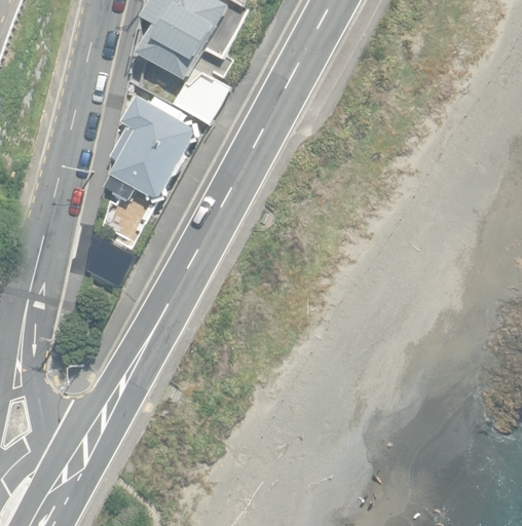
[(139,52),(186,79),(227,5),(218,0),(150,0),(142,16),(154,24),(139,52)]
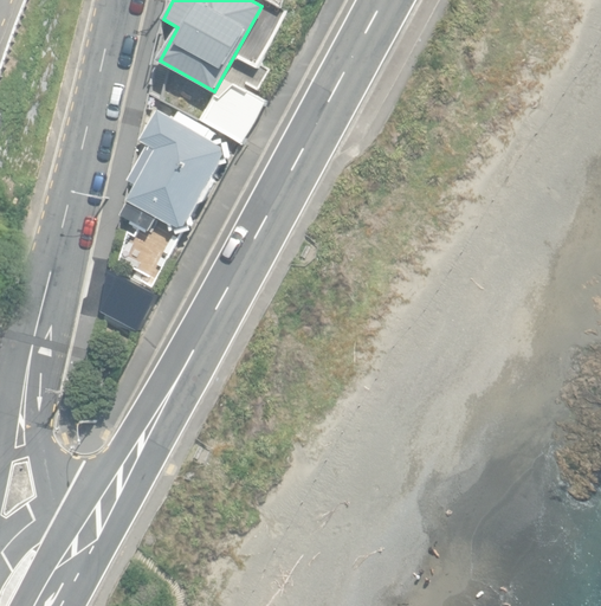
[(251,62),(240,81),(258,91),(269,71),(251,62)]
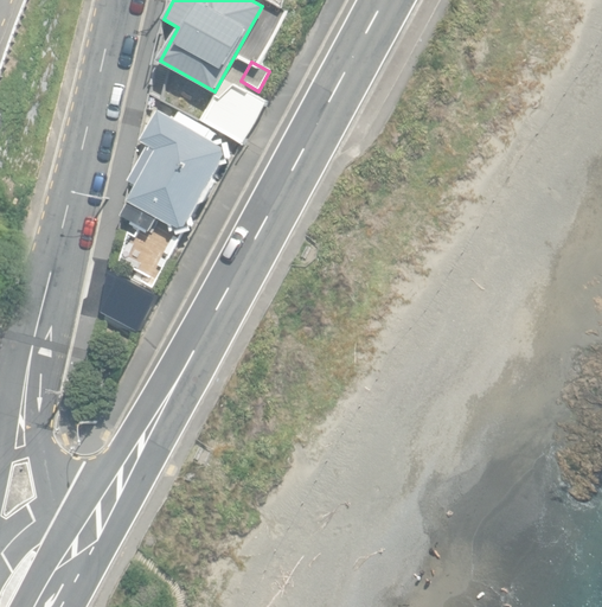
[(202,121),(241,145),(264,102),(231,85),(218,98),(212,96),(202,121)]
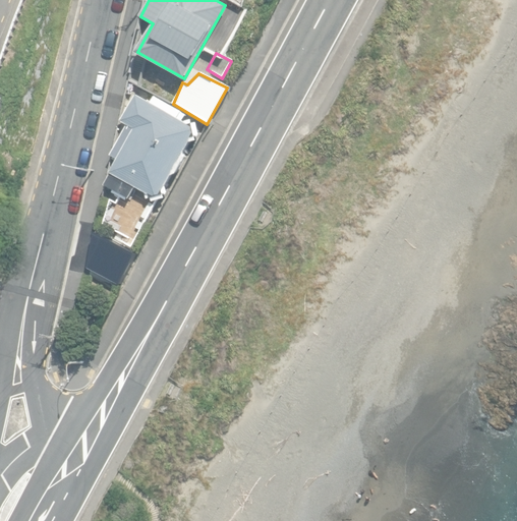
[(125,207),(149,219),(158,204),(160,198),(165,197),(164,193),(168,192),(166,186),(189,142),(196,140),(195,136),(198,135),(196,127),(195,123),(191,124),(190,120),(185,121),(182,120),(181,119),(184,114),(179,111),(179,110),(153,96),(149,102),(133,94),(132,96),(129,94),(124,103),(121,102),(117,117),(121,118),(119,120),(125,124),(110,154),(117,158),(109,173),(103,185),(128,198),(134,186),(136,187),(125,207)]
